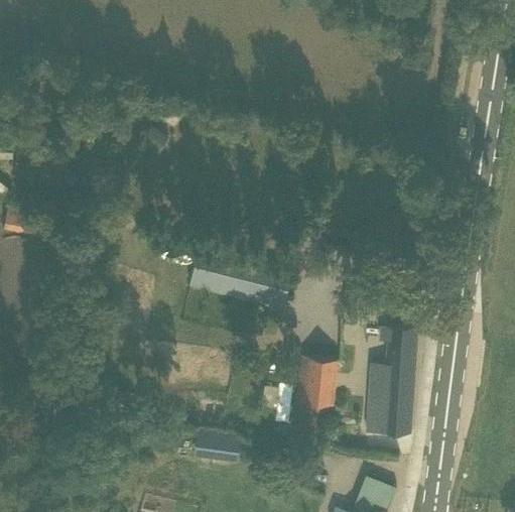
[(141,143),(158,154),(169,137),(152,126),(141,143)]
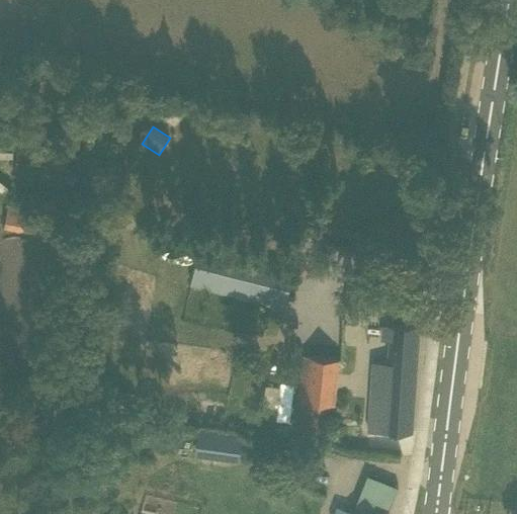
[(75,243),(79,220),(7,207),(4,231),(75,243)]
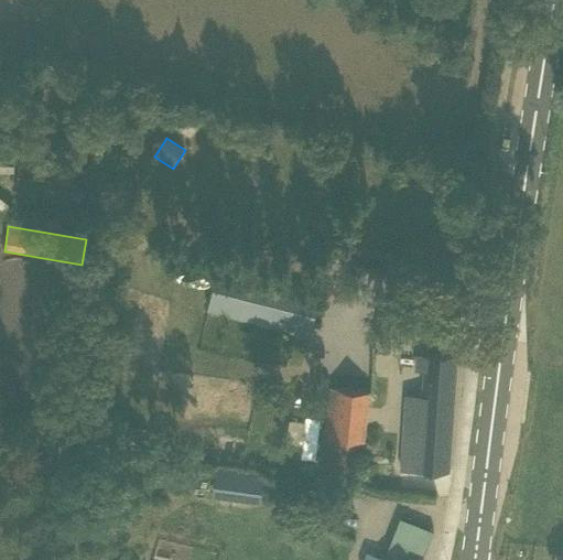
[(207,311),(309,338),(320,295),(218,269),(207,311)]
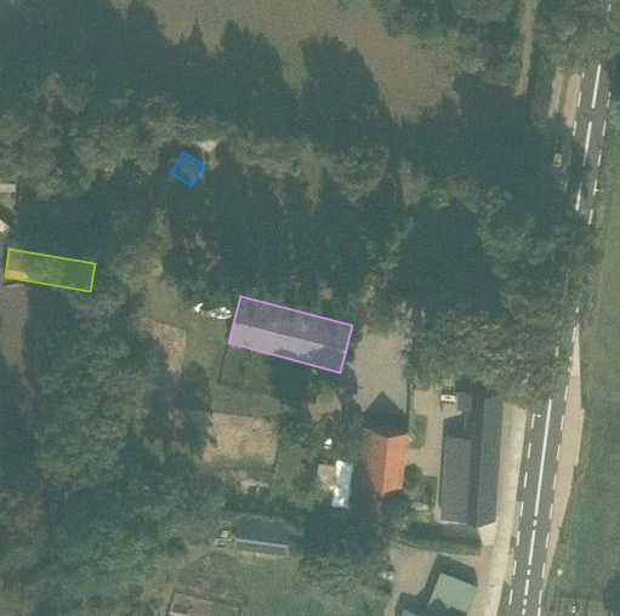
[(441,520),(453,520),(494,522),(502,394),(468,392),(458,392),(456,410),(467,410),(465,438),(447,437),(441,520)]
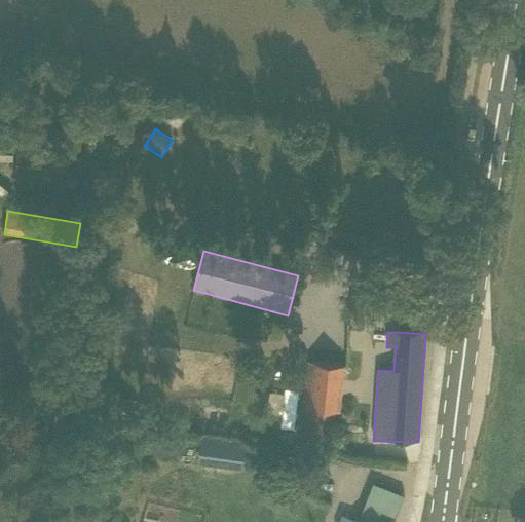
[(338,413),(339,398),(342,367),(306,363),(299,439),(328,442),(331,412),(338,413)]
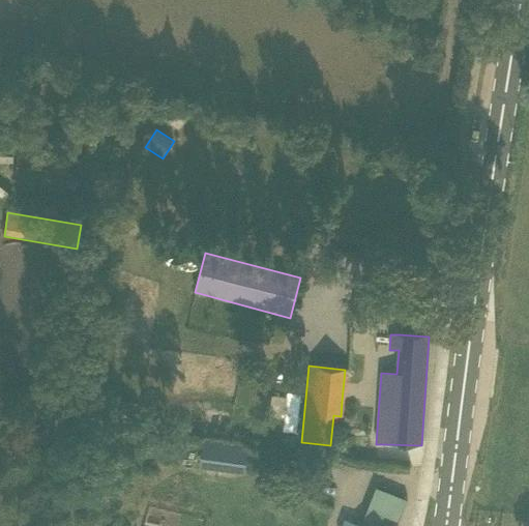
[(297,432),(301,397),(271,393),(268,421),(283,422),(283,431),(297,432)]
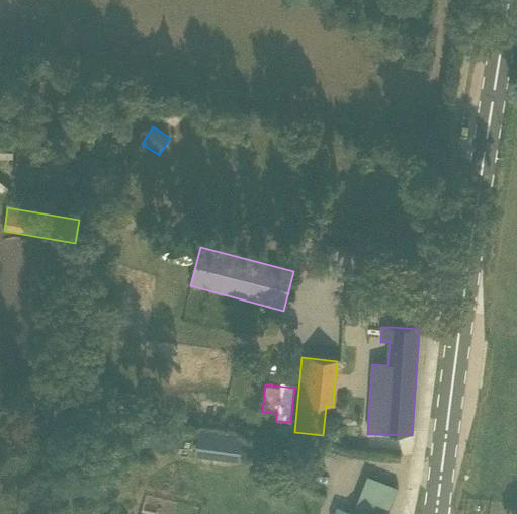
[(194,459),(224,463),(227,436),(198,432),(194,459)]
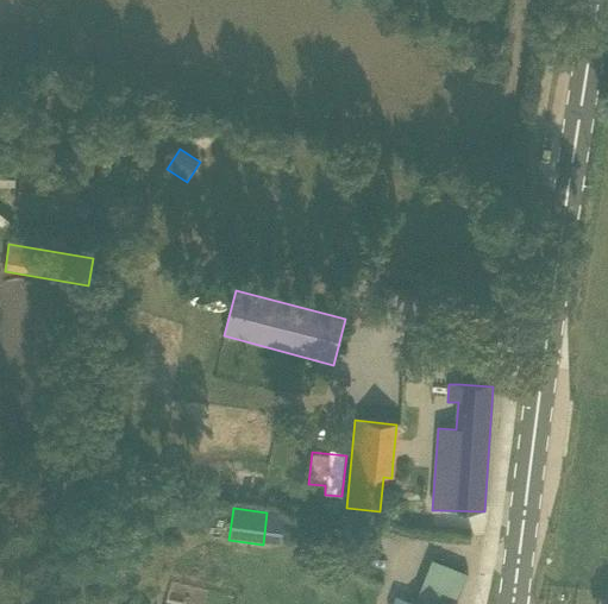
[(457,603),(468,576),(432,561),(414,603),(411,603),(397,598),(395,603),(457,603)]
